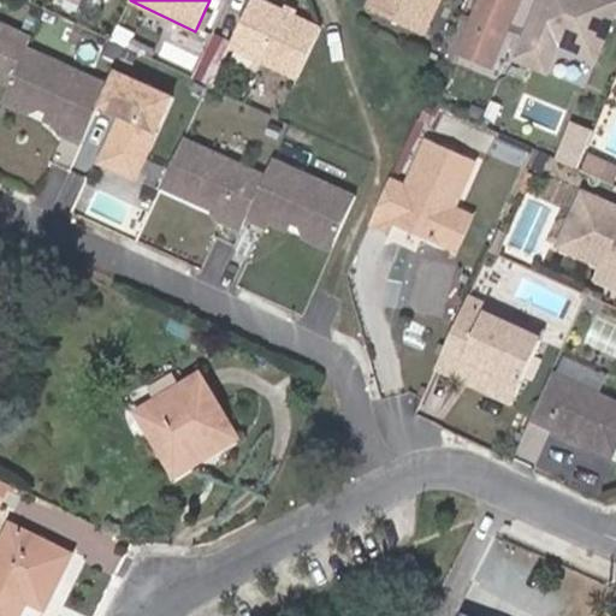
[(296,82),(321,29),(294,16),(285,12),(258,0),(250,0),(231,43),(229,51),(296,82)]
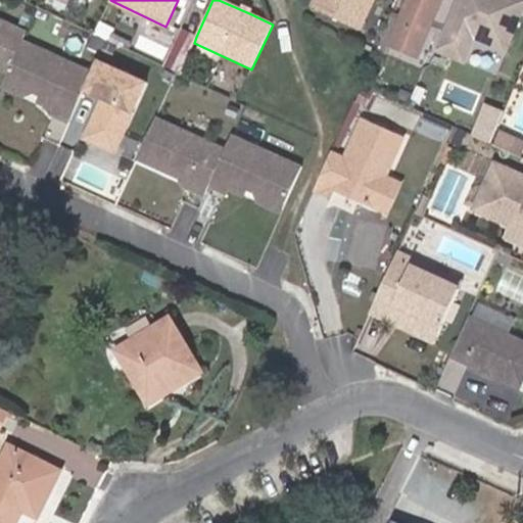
[(360,31),(374,0),(316,0),(313,8),(360,31)]
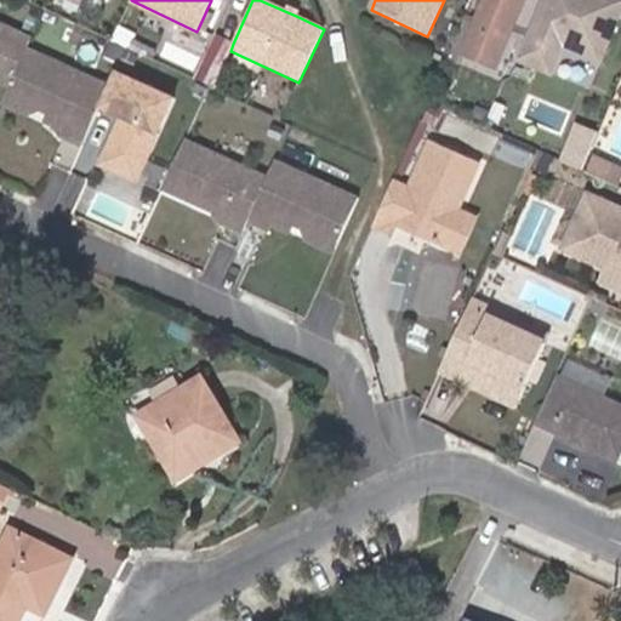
[(495,67),(523,0),(484,0),(477,20),(462,53),(479,60),(495,67)]
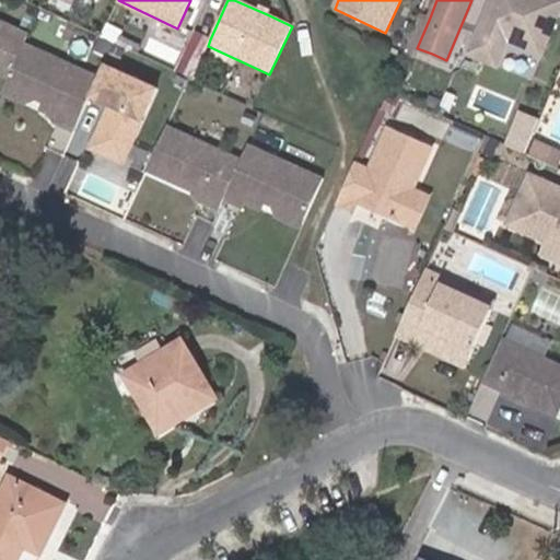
[(541,56),(559,11),(559,0),(488,0),(466,54),(492,65),(501,44),(508,42),(541,56)]
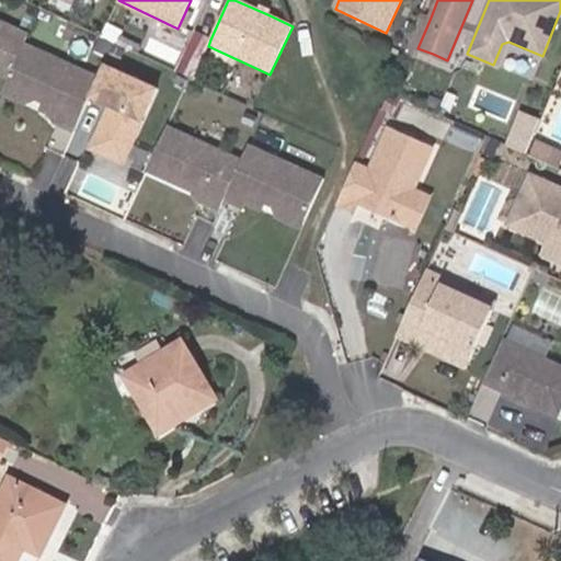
[(428,66),(433,54),(418,48),(431,18),(421,13),(404,55),(428,66)]
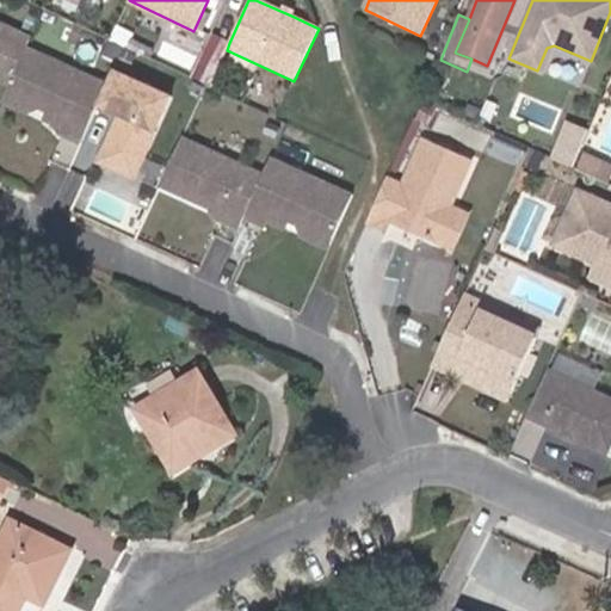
[(0,22),(0,78),(10,84),(26,47),(31,37),(0,22)]
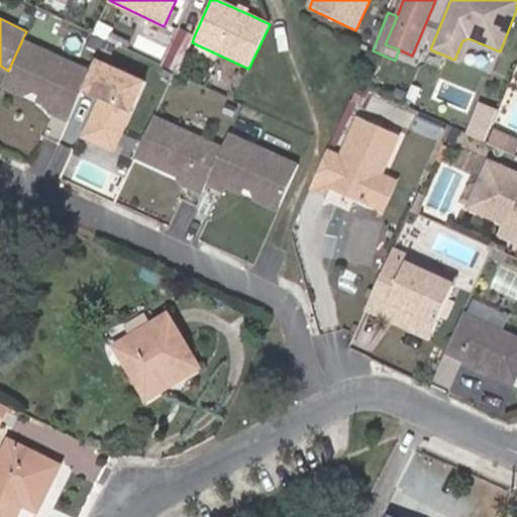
[(172,34),(175,28),(165,24),(164,26),(163,29),(172,34)]
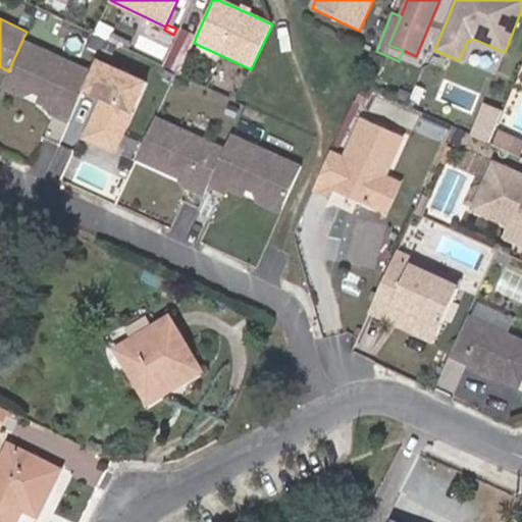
[(463,62),(473,39),(467,41),(459,60),(463,62)]
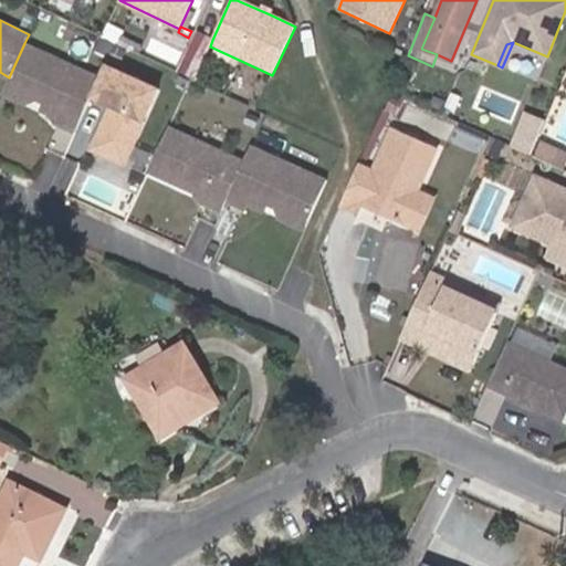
[(100,77),(24,43),(6,85),(38,100),(40,96),(46,98),(41,111),(59,118),(56,124),(75,132),(92,96),(100,77)]
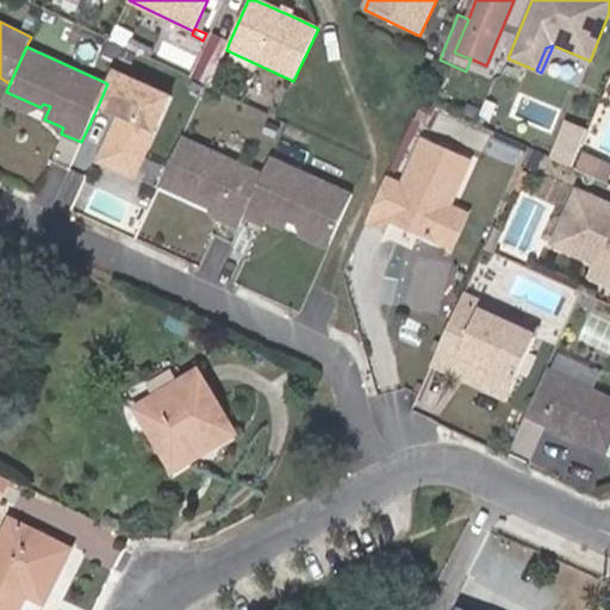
[(580,81),(587,62),(559,51),(552,70),(580,81)]
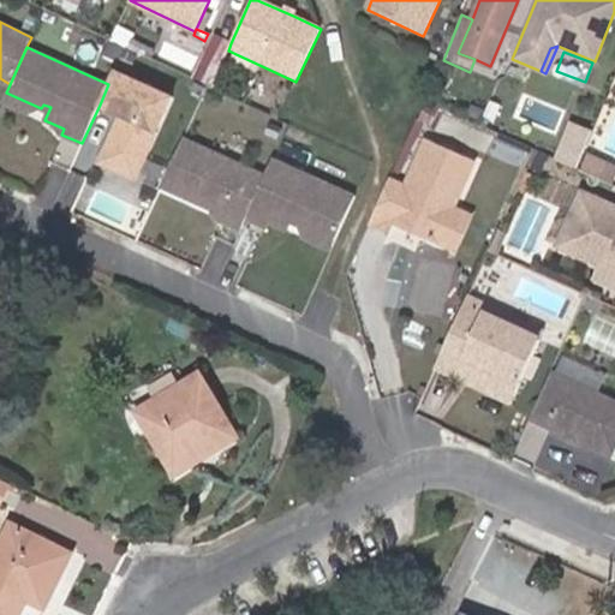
[(218,90),(227,72),(218,67),(221,63),(207,54),(193,79),(218,90)]
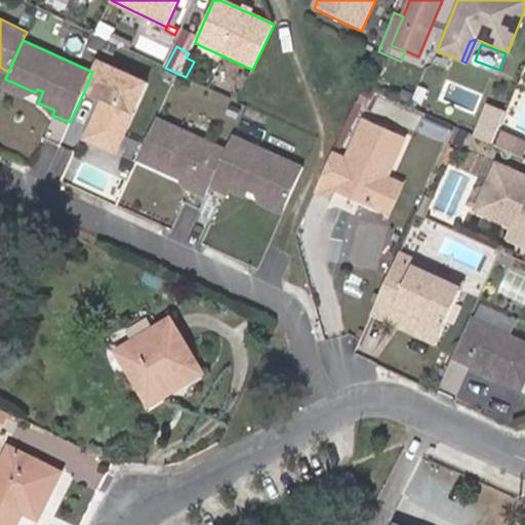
[(148,82),(98,59),(92,72),(85,89),(104,97),(85,138),(105,147),(112,131),(123,136),(148,82)]
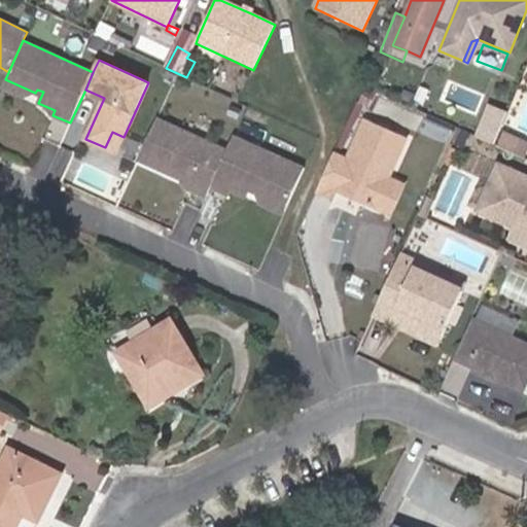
[(35,93),(5,79),(2,85),(26,97),(35,93)]
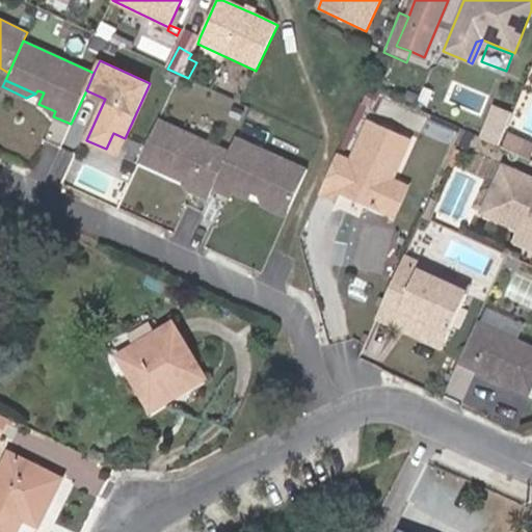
[(506,133),(512,118),(498,111),(486,140),(500,147),(506,133)]
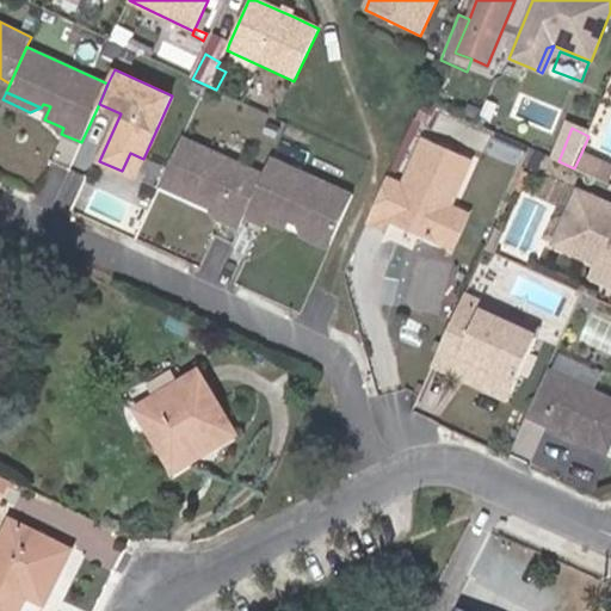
[(244,218),(263,177),(181,139),(160,185),(213,210),(221,214),(218,220),(239,228),(244,218)]
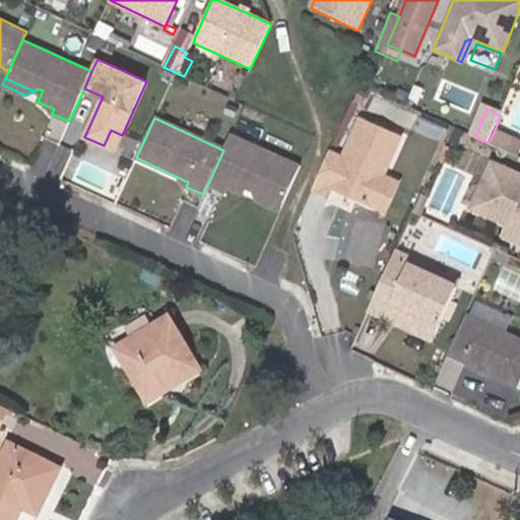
[(384,176),(401,138),(360,120),(343,157),(329,151),(312,189),(327,196),(331,187),(371,206),(384,176)]
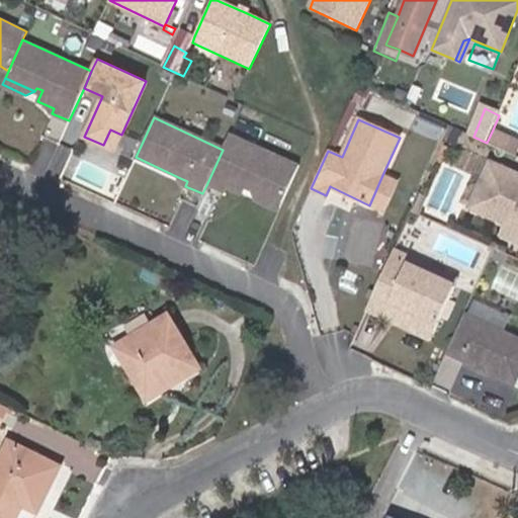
[(455,147),(461,134),(452,128),(446,142),(455,147)]
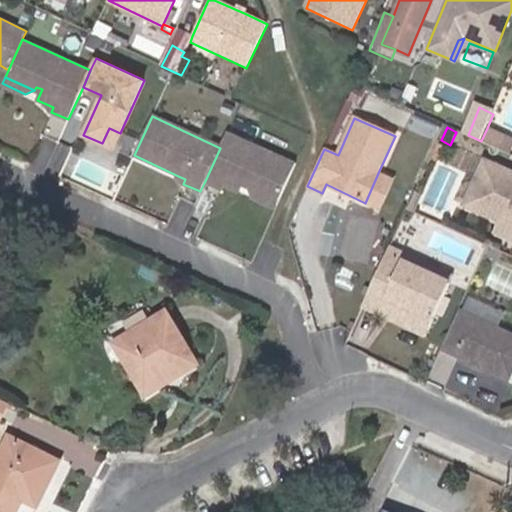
[(120,133),(109,128),(102,143),(113,149),(120,133)]
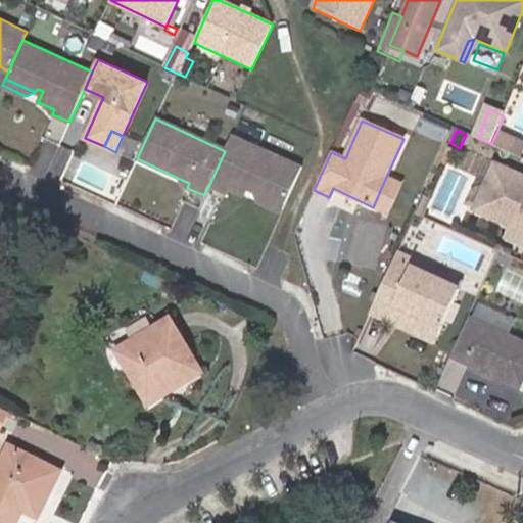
[(522,150),(522,141),(497,131),(491,144),(520,157),(522,150)]
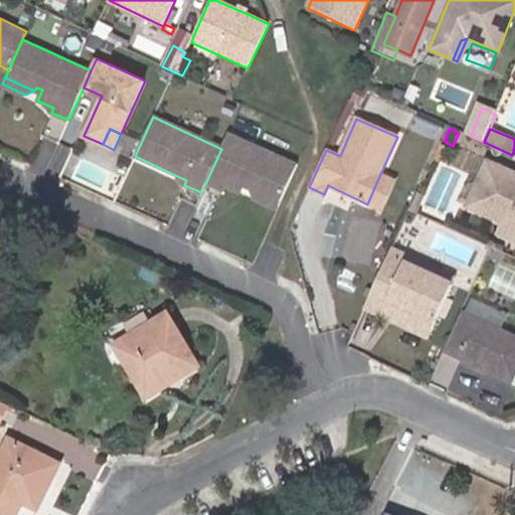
[(221,149),(205,184),(222,191),(224,186),(240,193),(243,186),(245,183),(251,186),(250,189),(280,202),(297,165),(227,134),(221,149)]
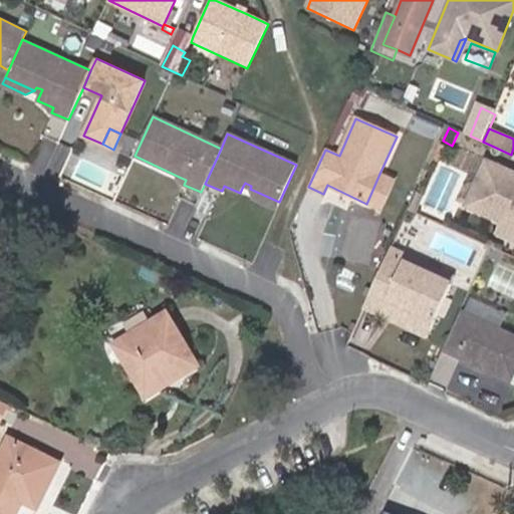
[(513,172),(486,160),(465,207),(501,223),(502,218),(513,223),(513,172)]
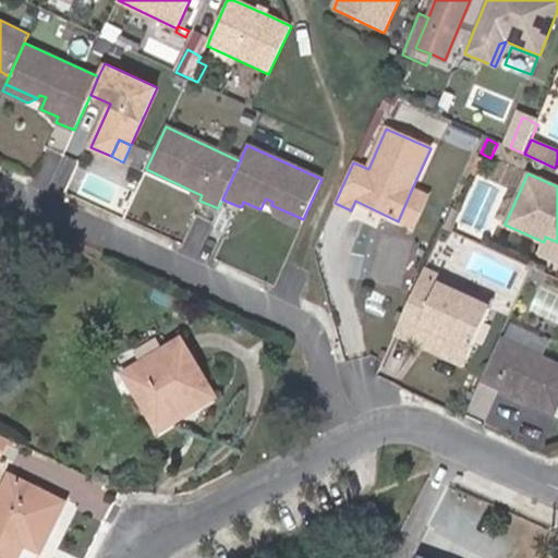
[(414,228),(428,196),(412,189),(398,221),(414,228)]
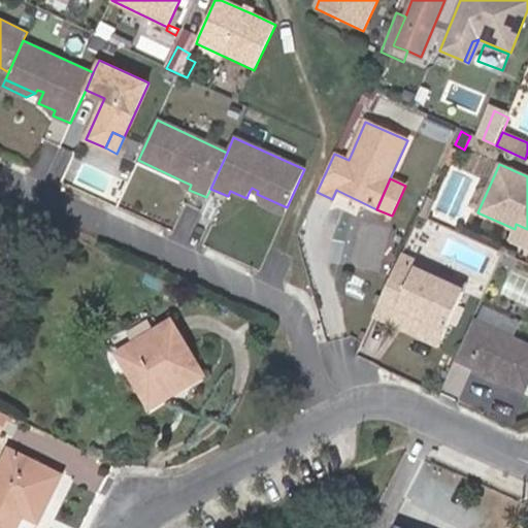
[(189,190),(191,185),(184,182),(182,187),(189,190)]
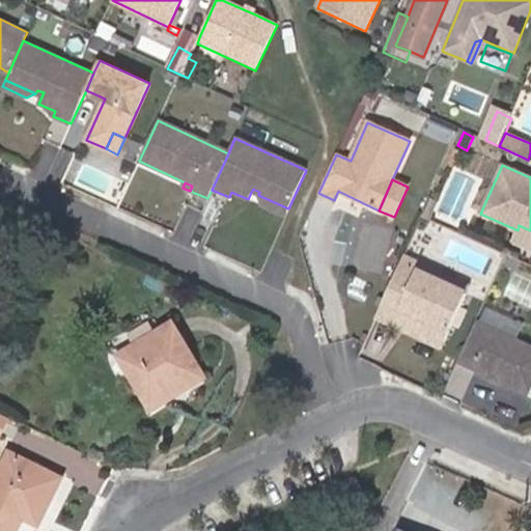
[(261,205),(285,217),(288,208),(258,195),(261,205)]
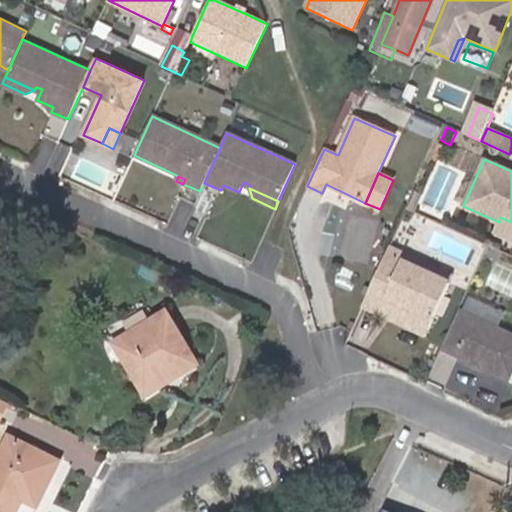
[(511,222),(500,217),(499,222),(494,233),(511,240),(511,222)]
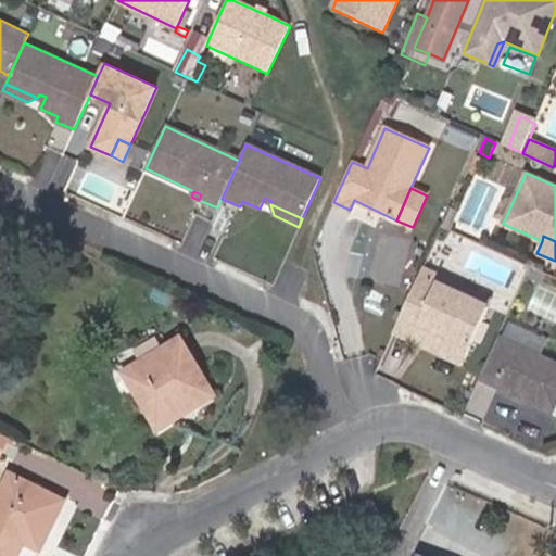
[(492,300),(424,268),(420,275),(489,306),(492,300)]
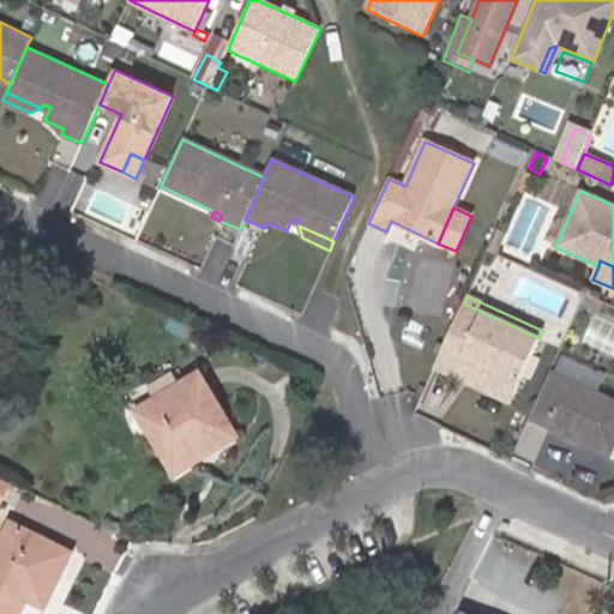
[(597,313),(602,302),(589,298),(584,308),(597,313)]
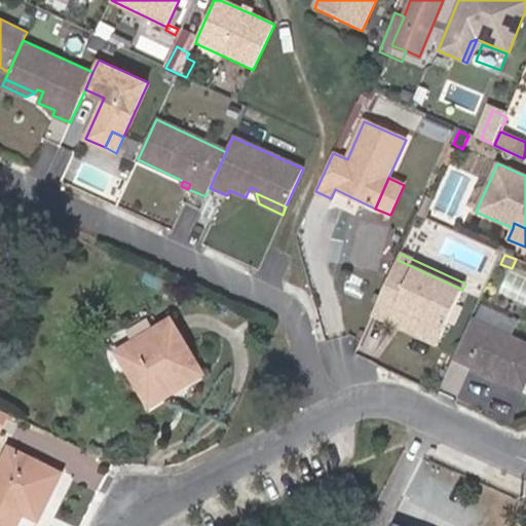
[(440,339),(462,290),(398,260),(374,309),(440,339)]
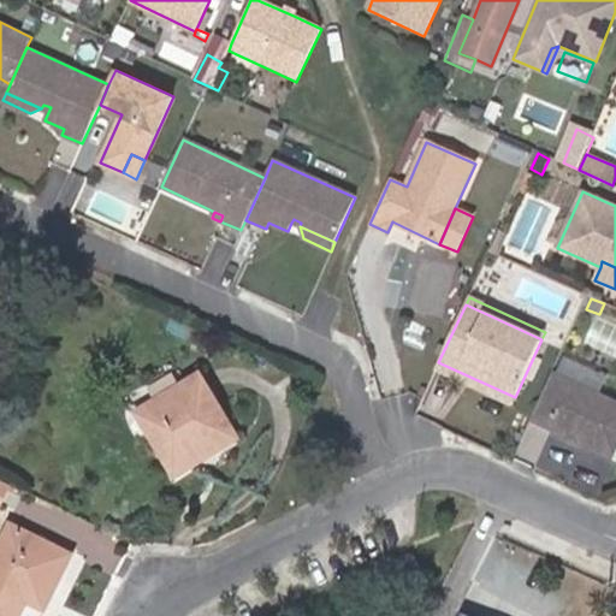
[(515,397),(438,362),(436,369),(513,404),(515,397)]
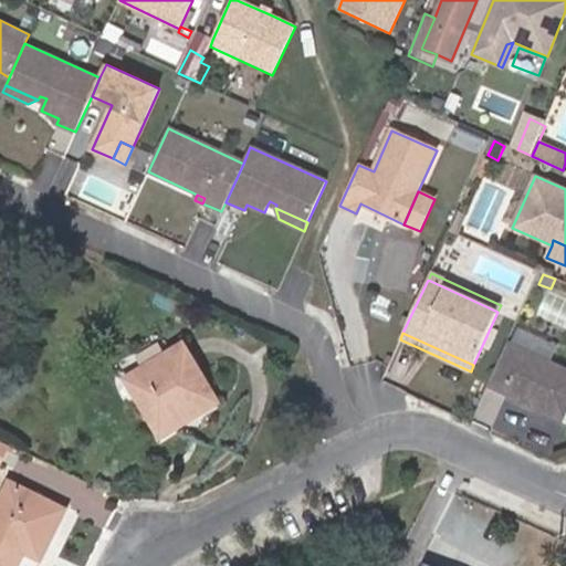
[(220,404),(184,343),(125,378),(161,439),(180,427),(175,418),(196,405),(201,415),(220,404)]
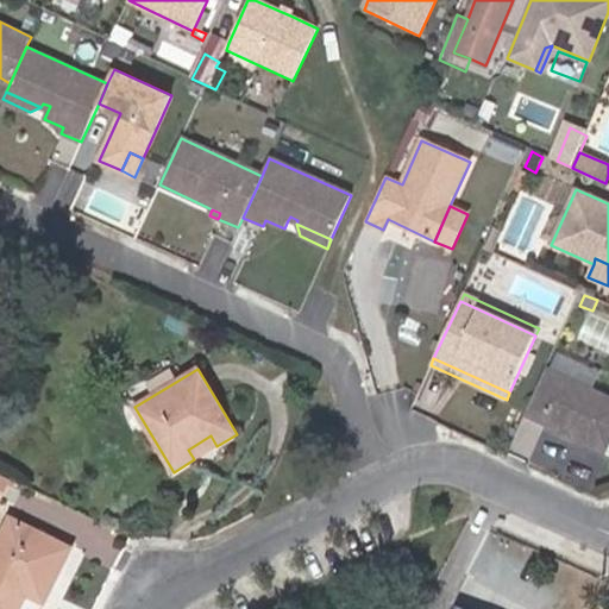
[(608,451),(608,397),(546,370),(525,415),(608,453),(608,451)]
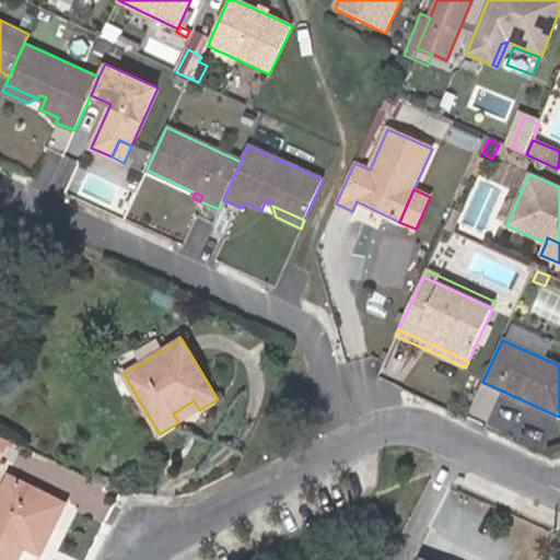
[(178,422),(199,410),(194,400),(173,413),(178,422)]
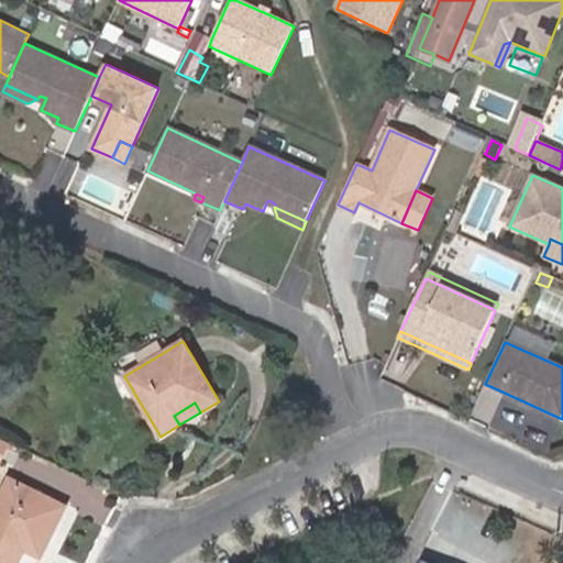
[(0,463),(10,443),(0,439),(0,463)]
